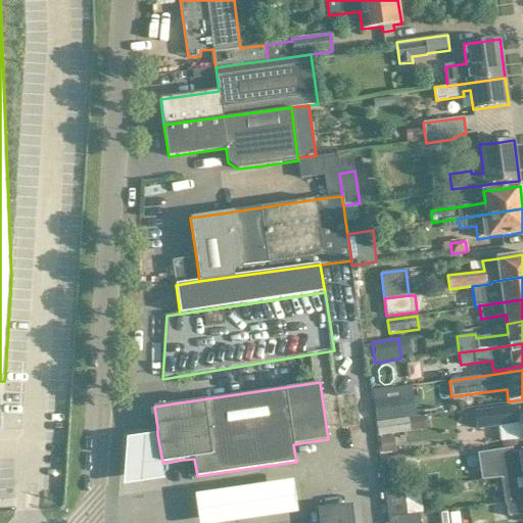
[(400,397),(373,401),(376,423),(403,418),(400,397)]
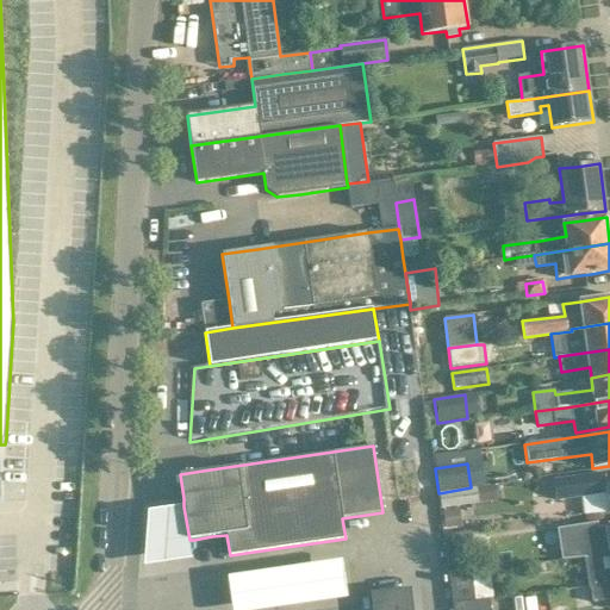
[(570,478),(554,480),(556,500),(570,498),(583,497),(585,516),(608,512),(608,514),(609,512),(609,481),(605,483),(604,473),(570,478)]
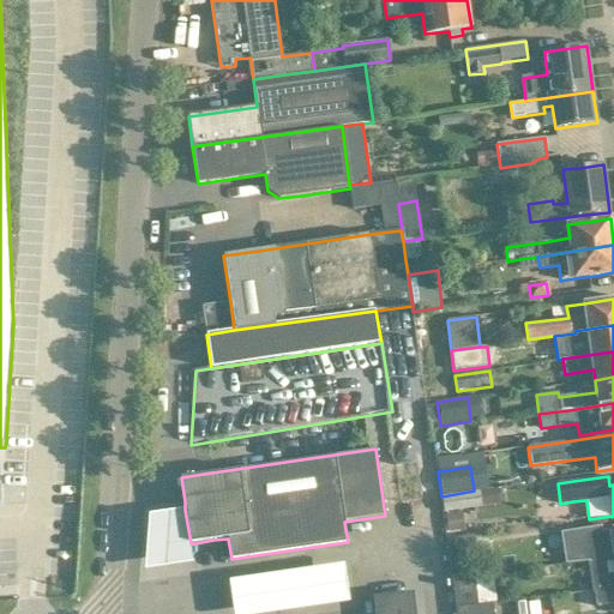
[(500,504),(498,488),(480,492),(480,491),(474,491),(441,497),(445,513),(500,504)]
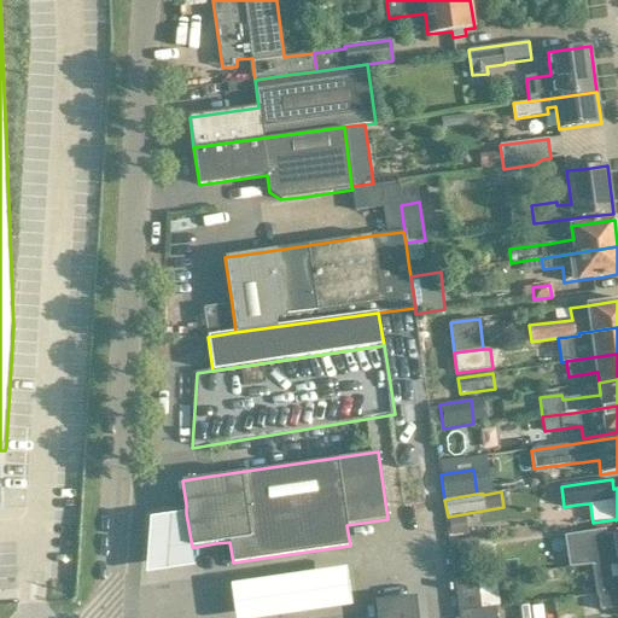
[(590,503),(577,505),(579,524),(593,523),(590,503)]
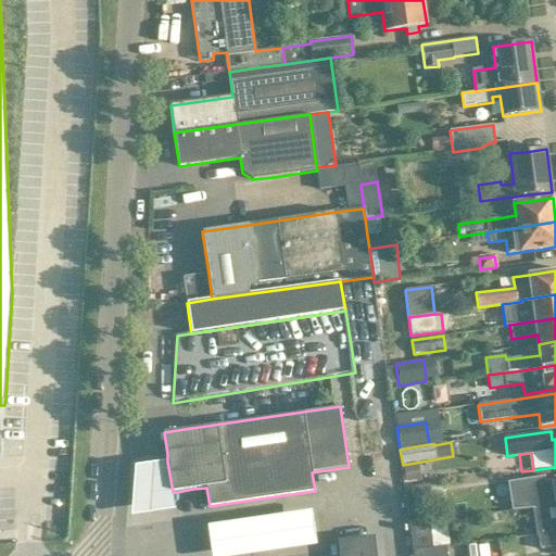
[(167,462),(167,457),(136,462),(133,513),(176,506),(173,492),(167,462)]
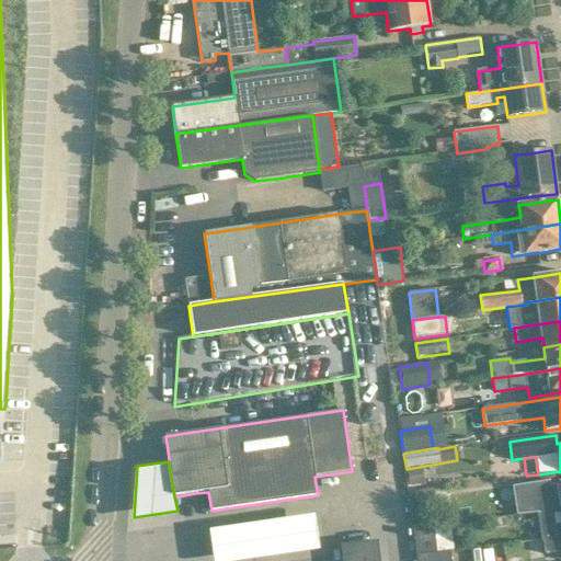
[(420,468),(408,470),(408,472),(409,485),(410,487),(422,484),(420,468)]
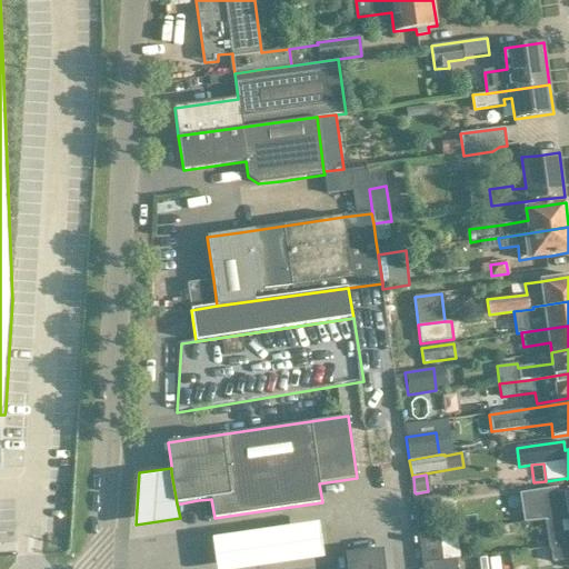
[(559,503),(558,492),(557,487),(519,492),(522,509),(559,503)]
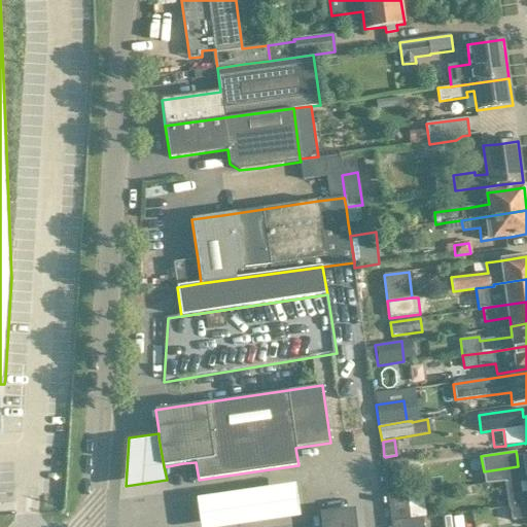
[(518,466),(484,471),(485,484),(505,483),(526,479),(526,454),(517,456),(518,466)]
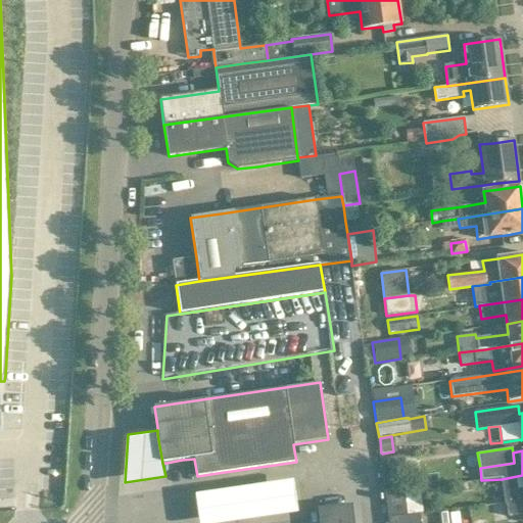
[(403,456),(387,458),(389,481),(405,479),(403,456)]
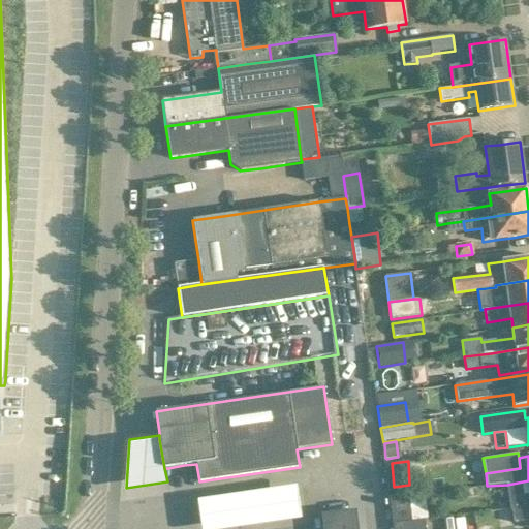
[(528,480),(507,485),(511,508),(528,505),(528,480)]
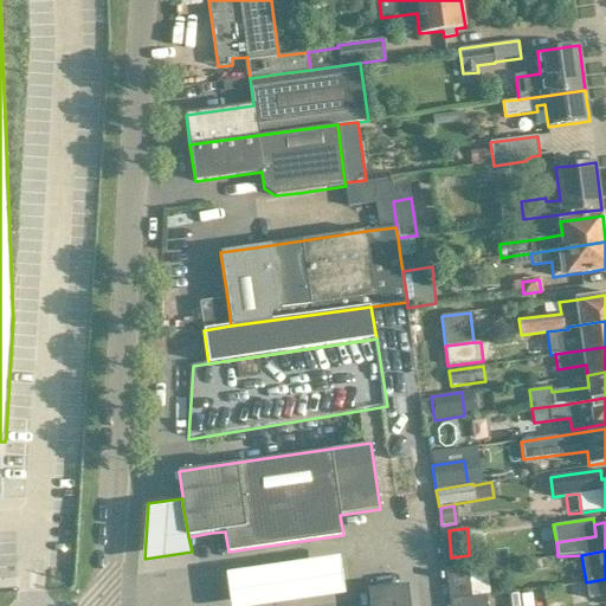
[(342,553),(227,569),(232,605),(243,605),(348,591),(342,553)]
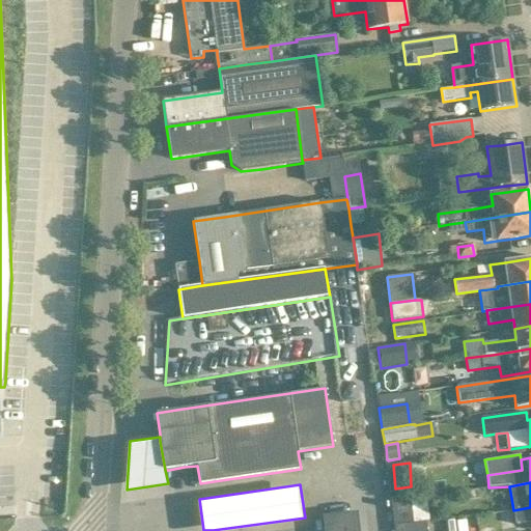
[(410,497),(391,499),(395,526),(414,523),(410,497)]
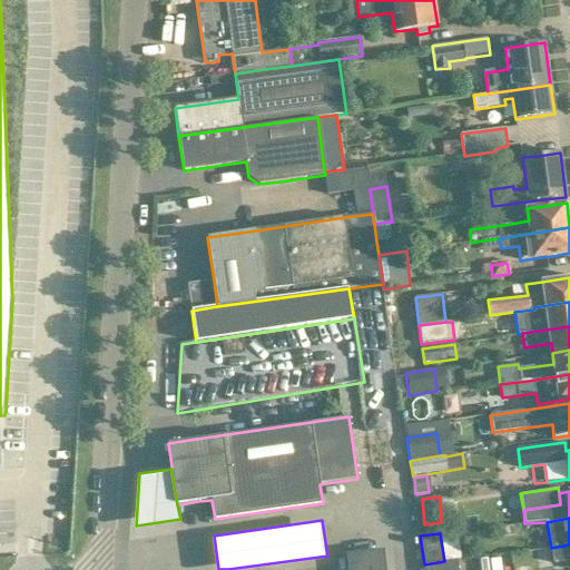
[(569,544),(551,548),(553,563),(569,560),(569,544)]
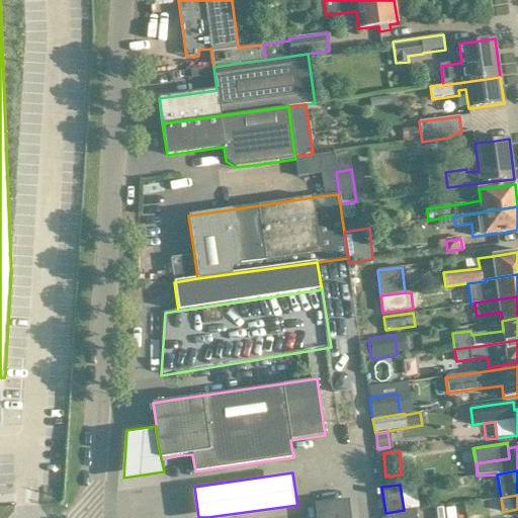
[(352,517),(351,497),(315,501),(317,517),(352,517)]
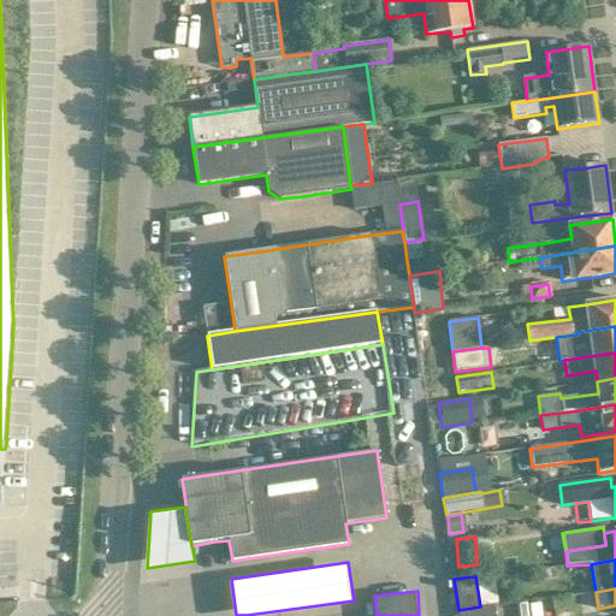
[(480,606),(458,610),(458,615),(495,615),(495,605),(480,606)]
